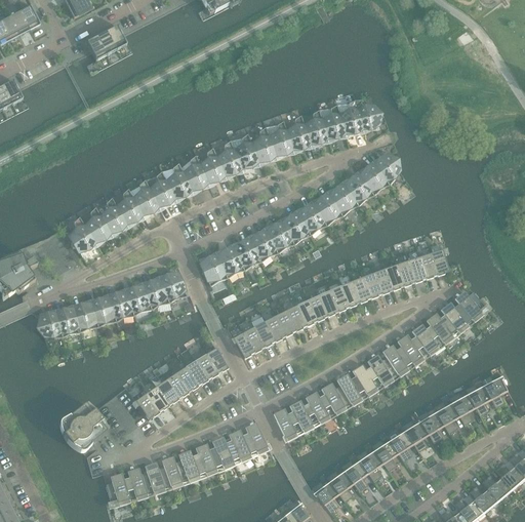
[(92,7),(88,0),(77,0),(68,5),(74,17),(92,7)]
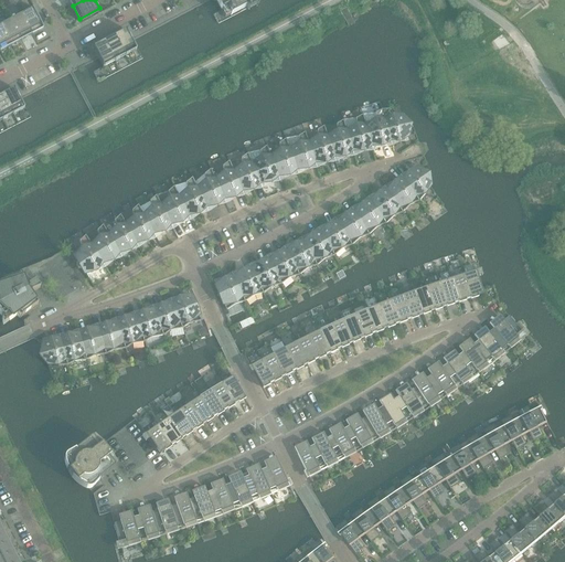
[(247,1),(249,0),(217,0),(222,8),(226,4),(231,13),(232,12),(248,3),(247,1)]
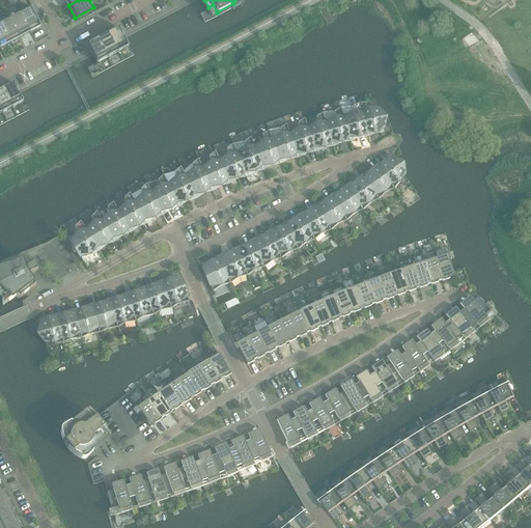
[(40,24),(31,5),(21,10),(30,29),(40,24)]
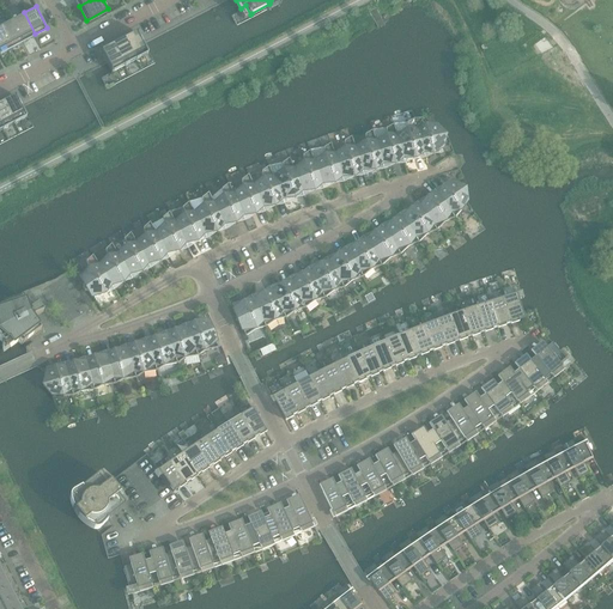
[(35,34),(24,12),(12,18),(24,40),(35,34)]
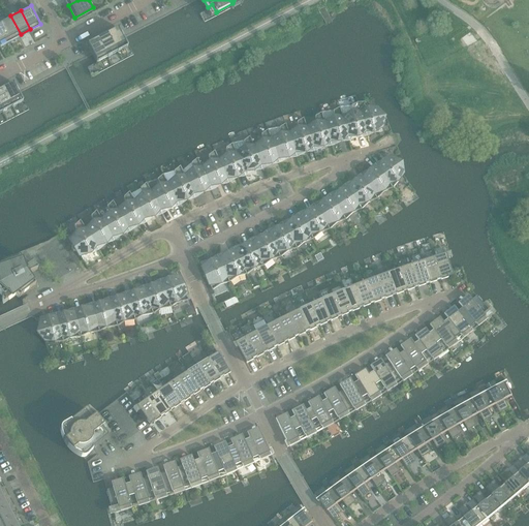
[(21,34),(10,16),(0,21),(10,39),(21,34)]
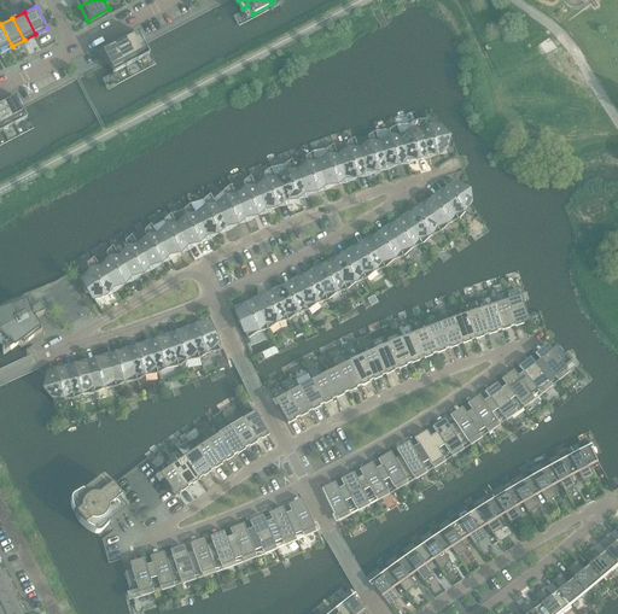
[(0,52),(12,46),(0,24),(0,52)]
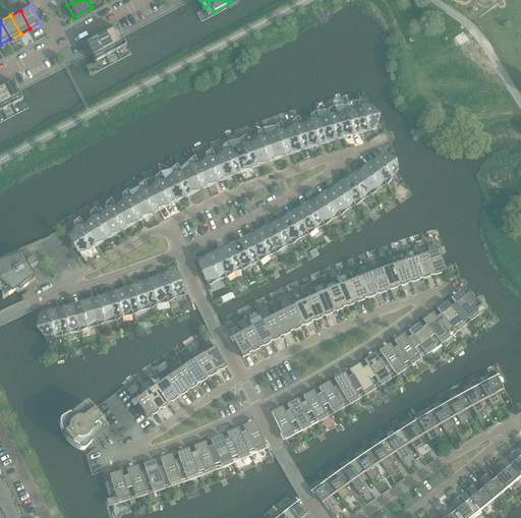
[(125,44),(121,36),(116,25),(106,31),(115,49),(125,44)]
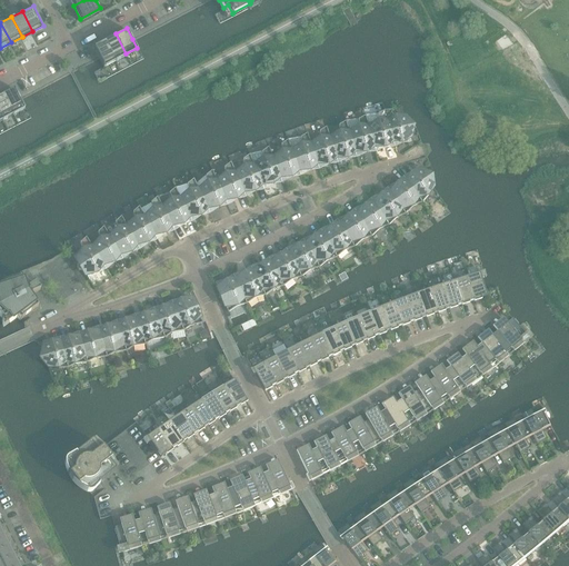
[(126,53),(116,33),(105,39),(116,59),(126,53)]
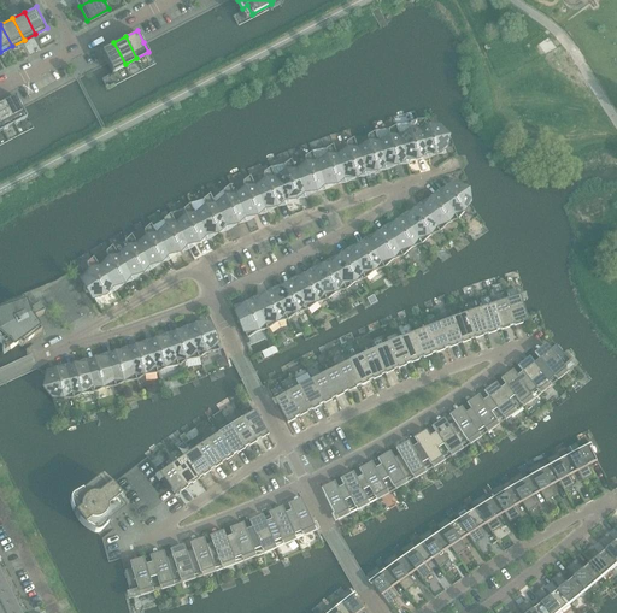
[(125,64),(113,42),(101,48),(113,70),(125,64)]
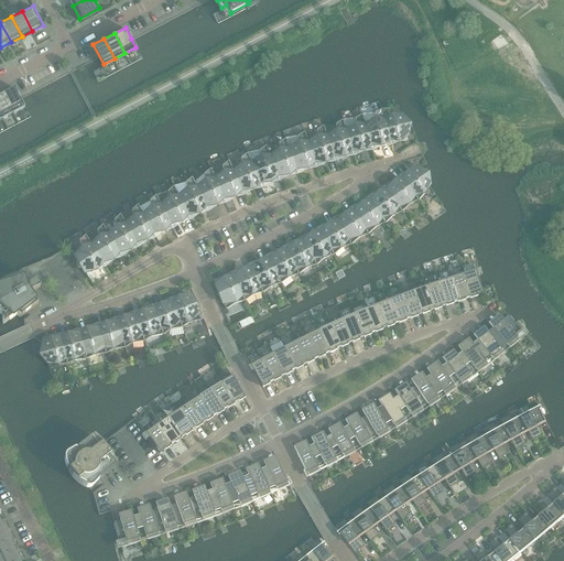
[(24,106),(20,97),(14,86),(3,92),(13,111),(24,106)]
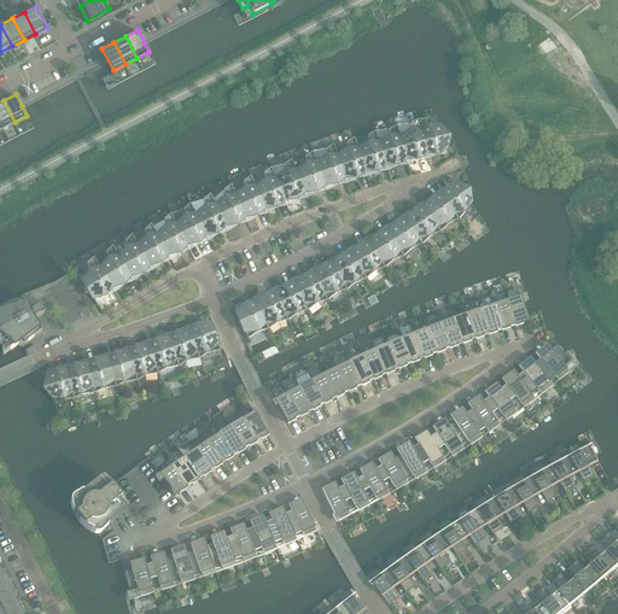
[(15,122),(4,100),(0,101),(0,122),(3,128),(15,122)]
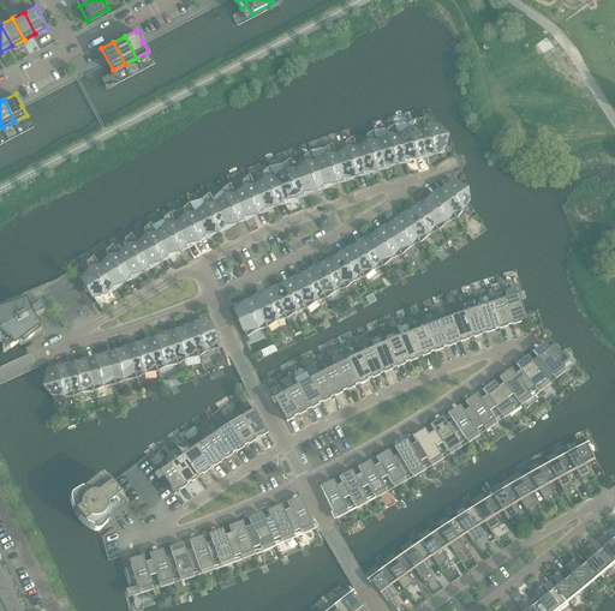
[(424,149),(416,115),(408,120),(395,121),(399,135),(404,155),(417,155),(424,149)]
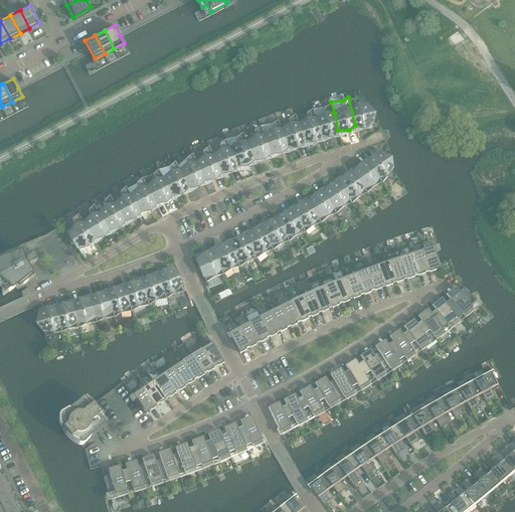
[(371,122),(374,112),(366,104),(358,103),(355,97),(348,97),(355,125),(363,126),(371,122)]
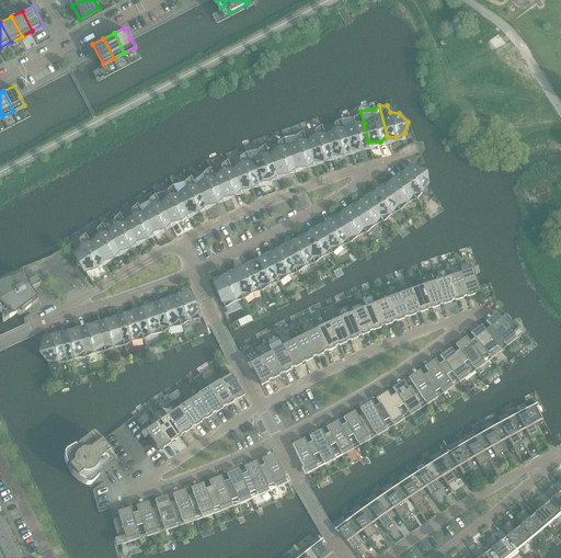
[(368,141),(364,123),(361,111),(353,115),(354,123),(344,128),(350,147),(362,147),(368,141)]
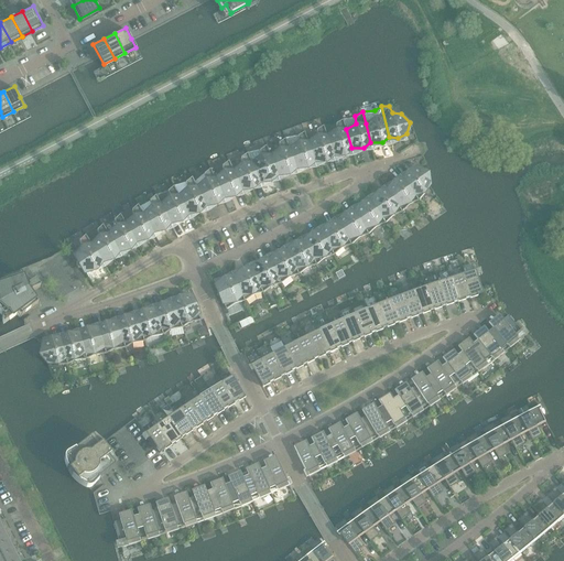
[(351,148),(346,129),(343,117),(336,121),(336,129),(327,135),(333,153),(345,153),(351,148)]
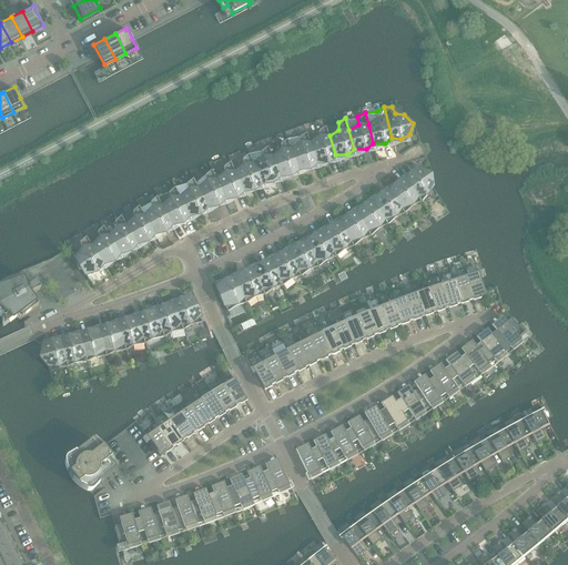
[(335,154),(330,135),(325,124),(318,128),(320,135),(311,142),(316,161),(328,160),(335,154)]
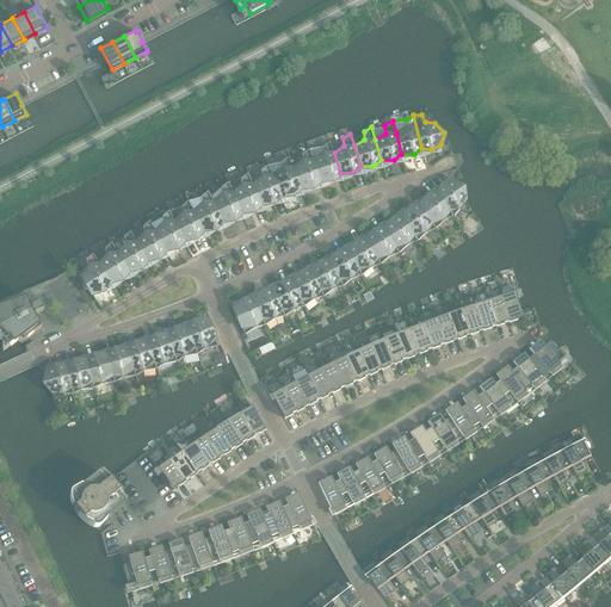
[(340,173),(334,153),(329,140),(322,144),(323,153),(314,160),(320,180),(333,179),(340,173)]
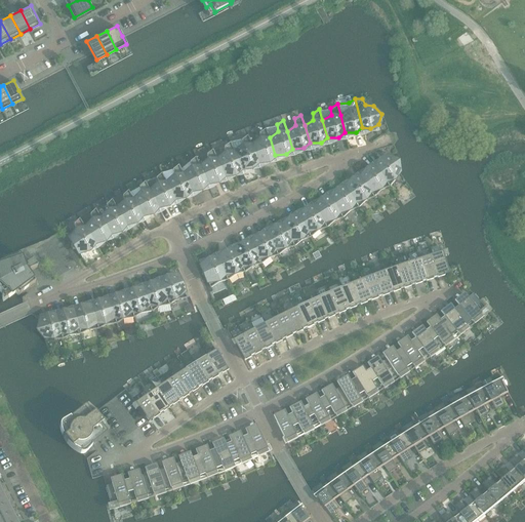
[(275,155),(270,137),(266,126),(259,130),(260,137),(252,144),(258,161),(269,160),(275,155)]
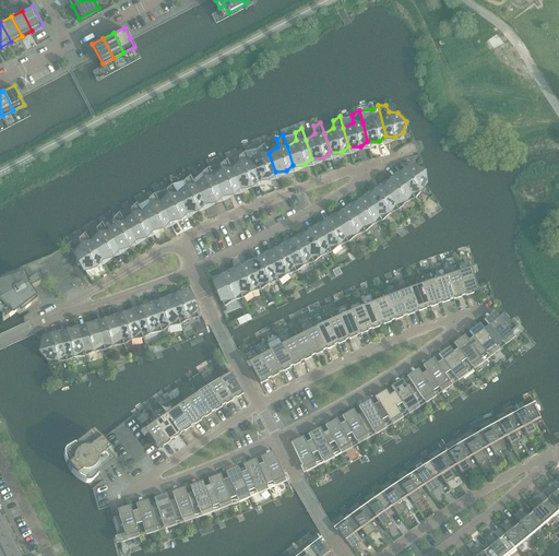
[(275,172),(269,153),(263,142),(257,146),(245,149),(250,161),(257,178),(269,177),(275,172)]
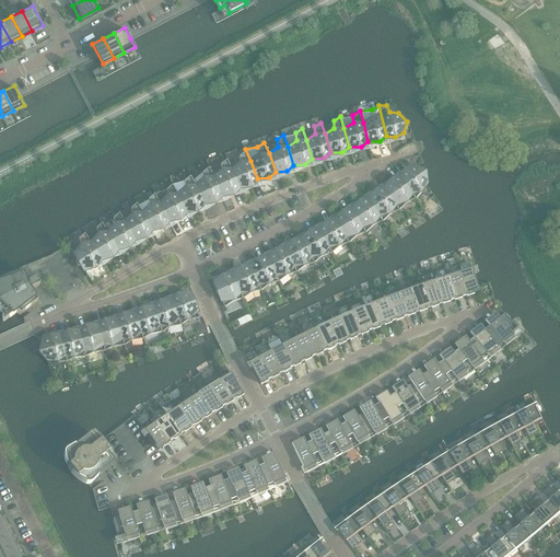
[(257,178),(251,161),(245,149),(238,154),(241,161),(232,169),(240,186),(251,185),(257,178)]
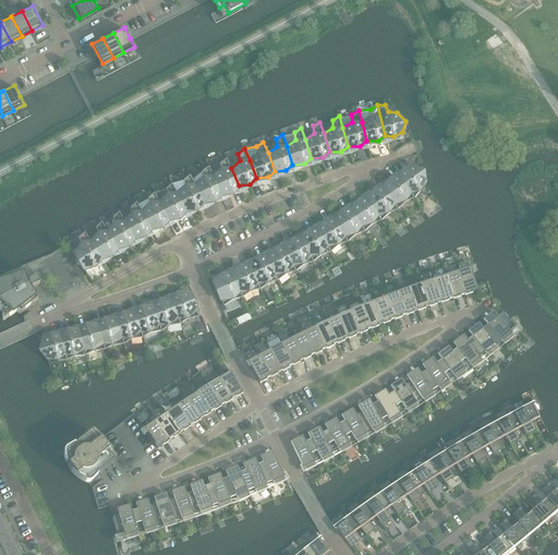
[(239,185),(231,168),(226,156),(220,161),(221,169),(213,176),(220,193),(232,192),(239,185)]
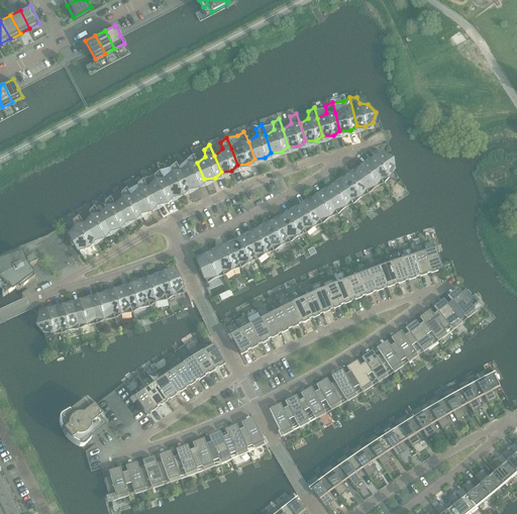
[(393,168),(392,157),(382,151),(374,156),(369,162),(383,182),(389,176),(388,174),(393,168)]
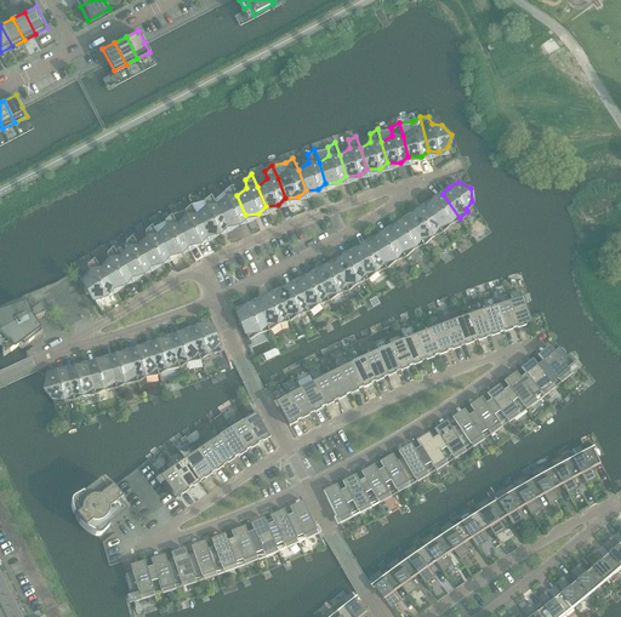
[(245,215),(237,195),(232,183),(224,188),(227,196),(217,205),(226,224),(239,222),(245,215)]
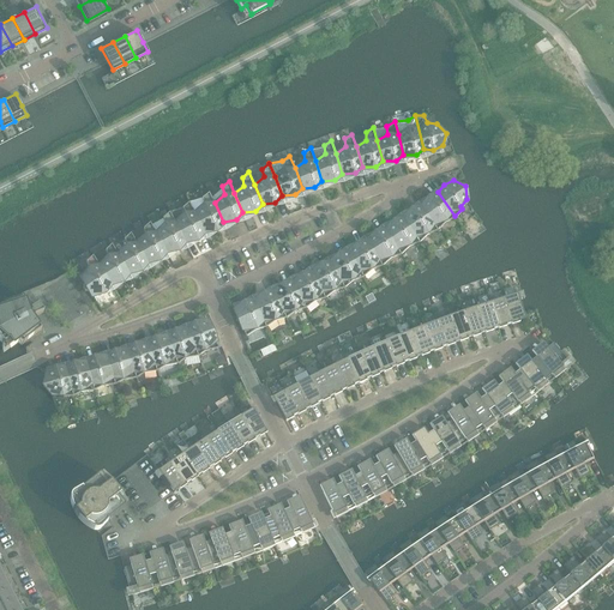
[(223,222),(215,203),(209,189),(202,195),(188,199),(196,212),(204,230),(217,228),(223,222)]
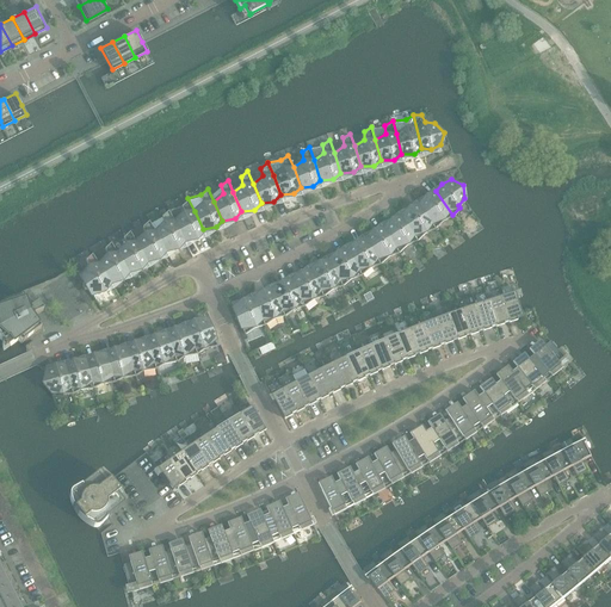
[(452,215),(436,191),(427,193),(419,203),(434,227),(444,218),(452,215)]
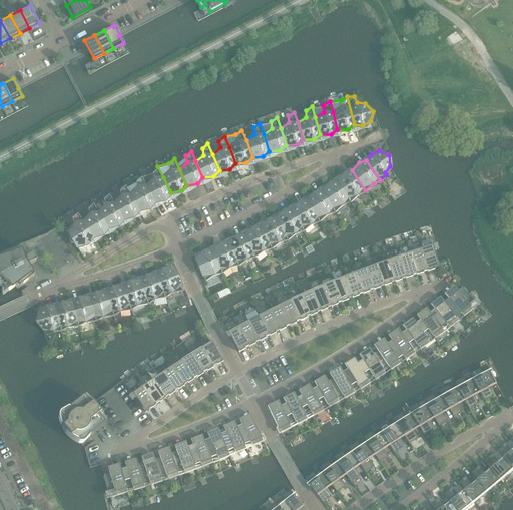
[(170,192),(163,177),(157,166),(152,171),(154,178),(146,185),(154,200),(165,198),(170,192)]
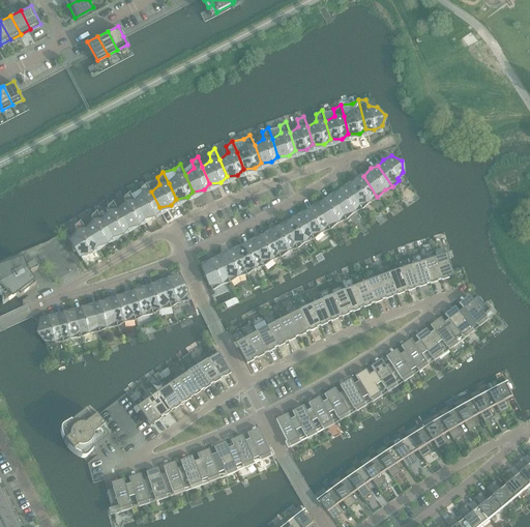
[(377,197),(363,176),(355,178),(348,186),(361,207),(370,200),(377,197)]
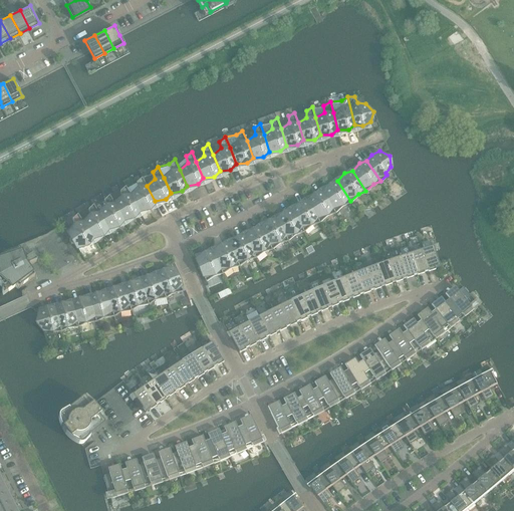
[(155,201),(147,186),(142,176),(137,181),(139,187),(131,194),(140,210),(150,207),(155,201)]
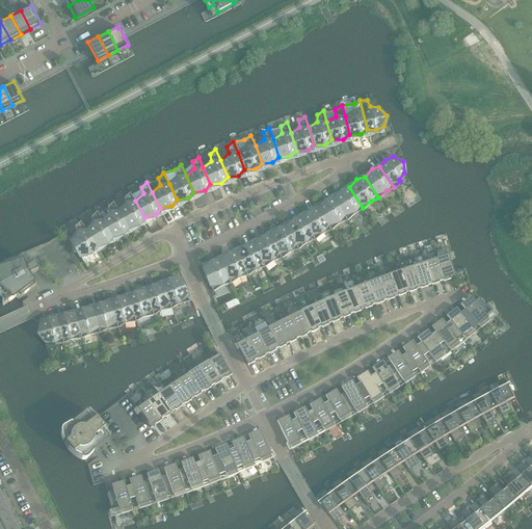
[(363,208),(349,187),(341,189),(334,197),(347,218),(355,211),(363,208)]
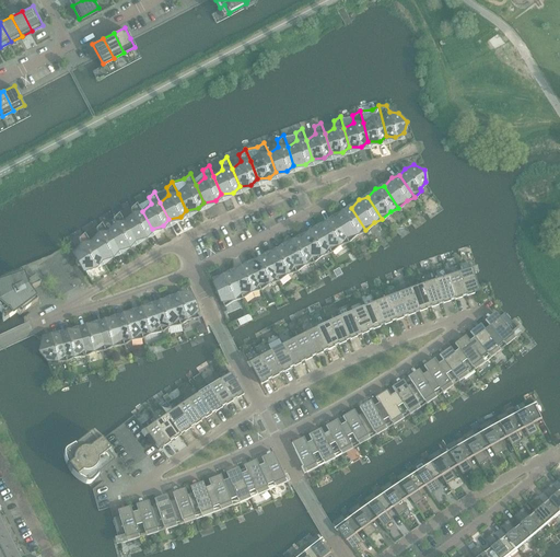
[(152,229),(142,211),(137,200),(130,206),(133,213),(125,221),(135,238),(146,235),(152,229)]
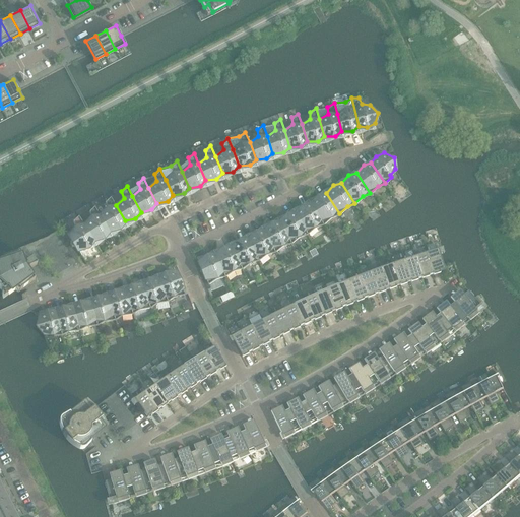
[(339,213),(326,193),(318,195),(311,202),(323,223),(331,216),(339,213)]
